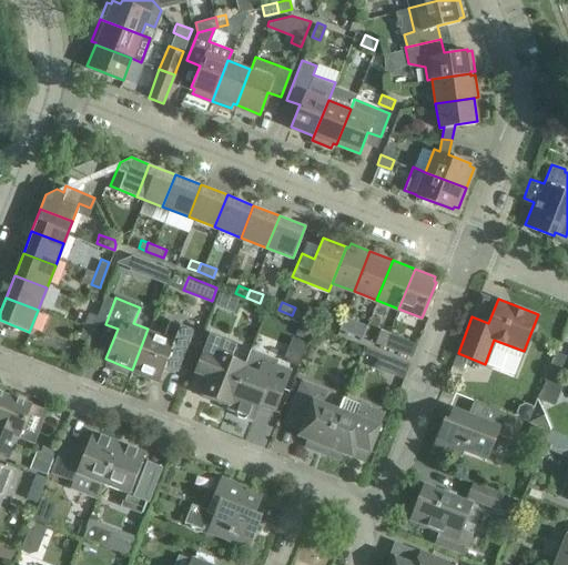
[(88,311),(82,326),(90,330),(97,314),(88,311)]
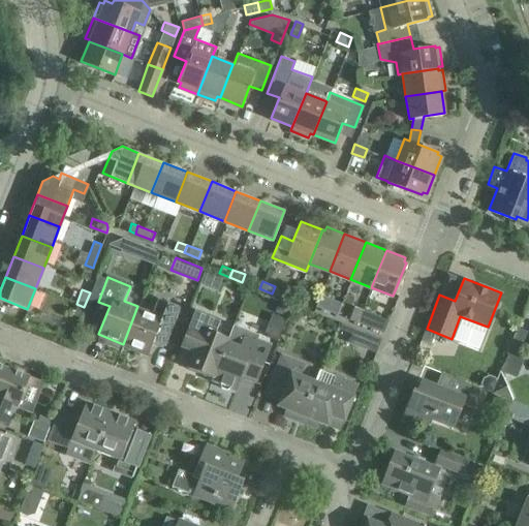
[(320,296),(316,304),(329,309),(333,300),(320,296)]
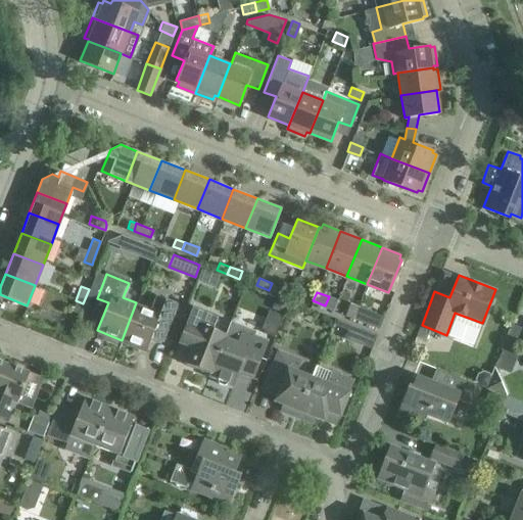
[(150,309),(136,302),(122,340),(146,349),(151,335),(163,339),(178,302),(155,293),(150,309)]
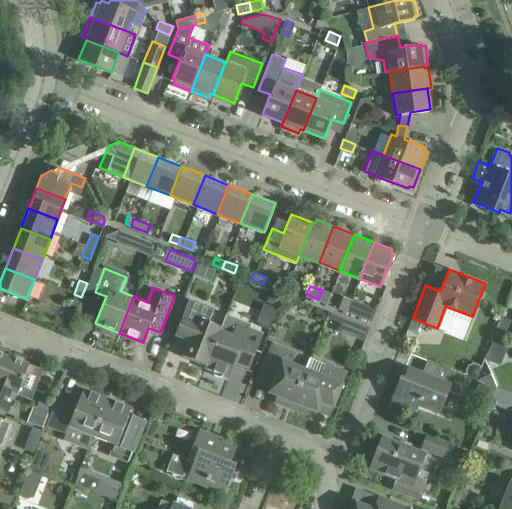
[(81,297),(74,294),(71,302),(78,305),(81,297)]
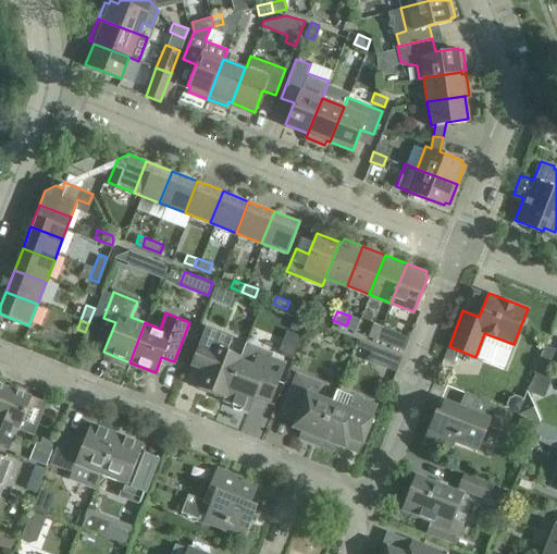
[(368,334),(378,337),(382,324),(373,321),(368,334)]
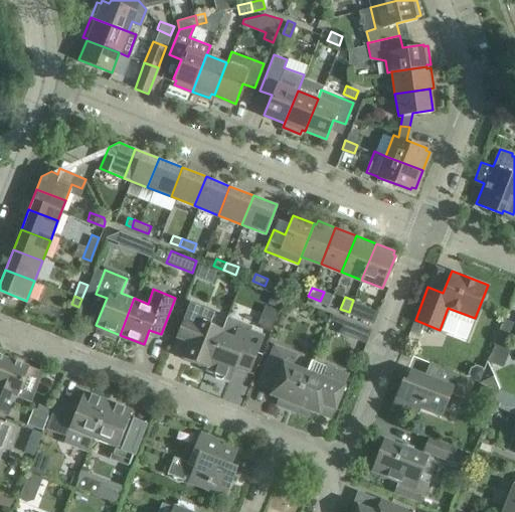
[(353,300),(349,312),(373,322),(378,310),(353,300)]
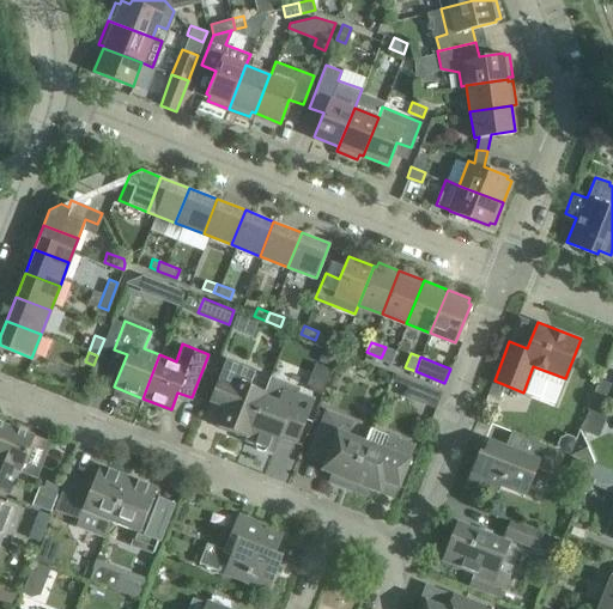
[(225,358),(213,389),(206,406),(222,413),(217,425),(246,436),(244,438),(244,439),(263,391),(249,385),(255,369),(225,358)]
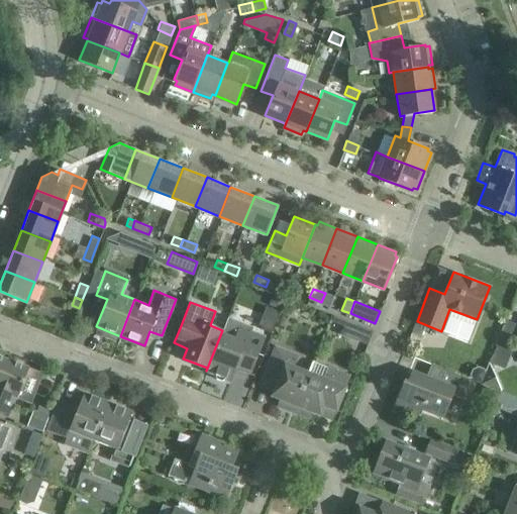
[(235,369),(248,374),(264,334),(250,328),(251,325),(228,316),(222,330),(206,371),(215,374),(215,377),(221,380),(224,378),(230,380),(235,369)]
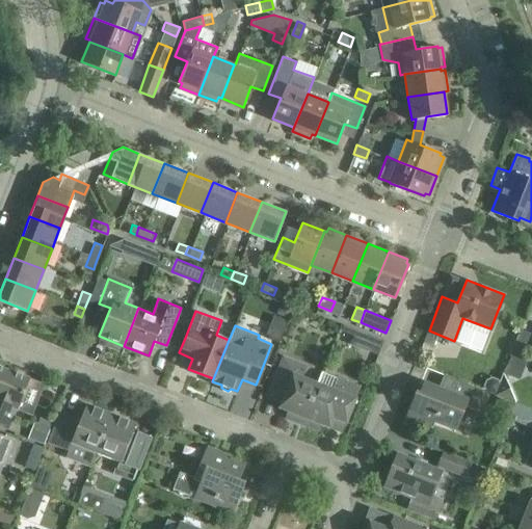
[(513,374),(529,331),(522,327),(505,371),(513,374)]
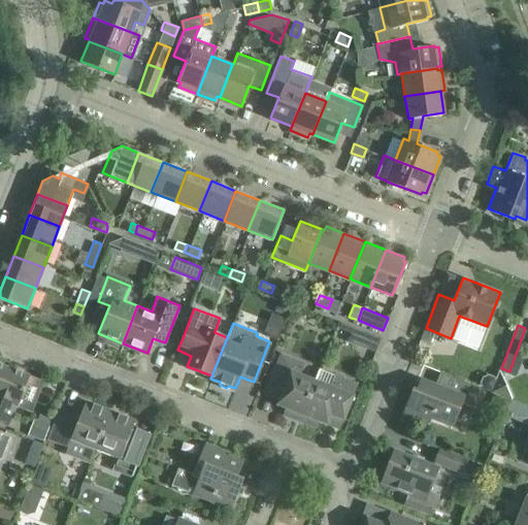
[(299,419),(315,380),(299,373),(304,362),(281,353),(266,387),(281,393),(275,403),(285,407),(283,413),(299,419)]
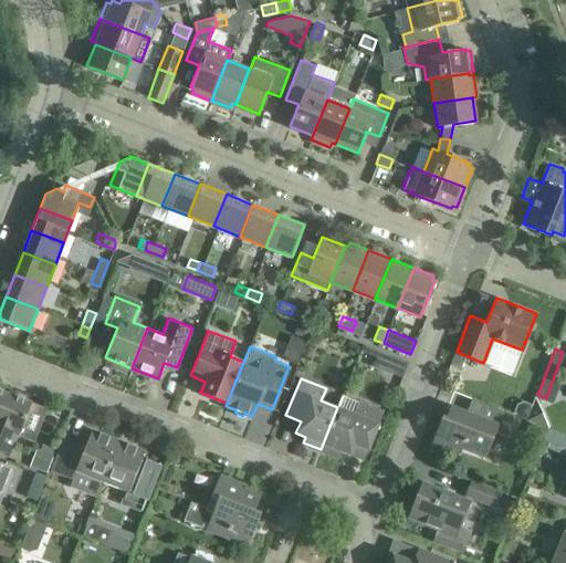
[(0,449),(9,454),(17,434),(18,435),(31,402),(0,388),(0,449)]
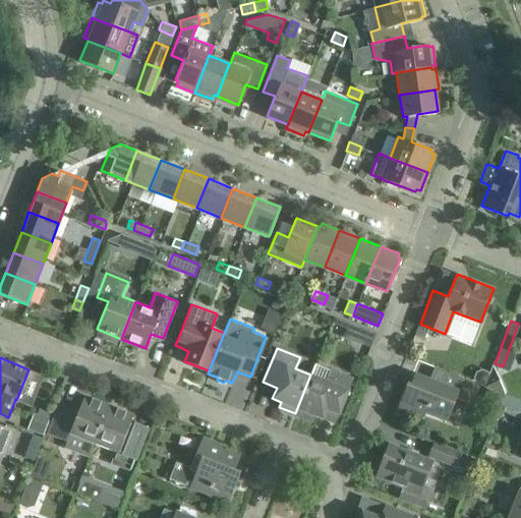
[(314,362),(310,375),(295,413),(311,420),(313,414),(323,417),(327,407),(339,412),(352,378),(314,362)]
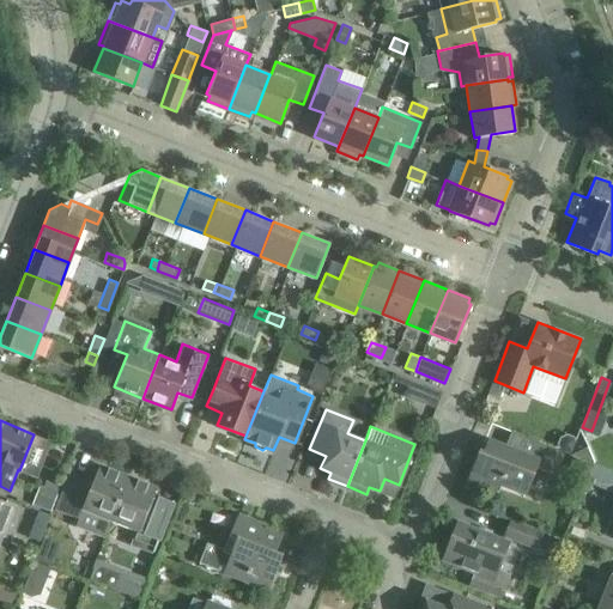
[(556,448),(511,430),(504,445),(489,439),(483,454),(479,451),(469,477),(497,488),(499,483),(525,493),(535,466),(547,469),(556,448)]
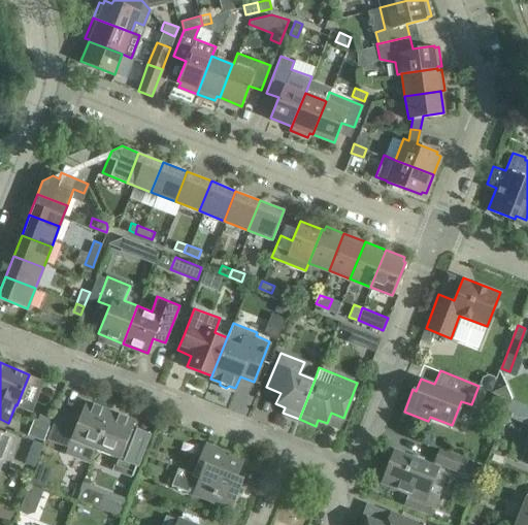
[(499,371),(492,391),(510,398),(499,371)]
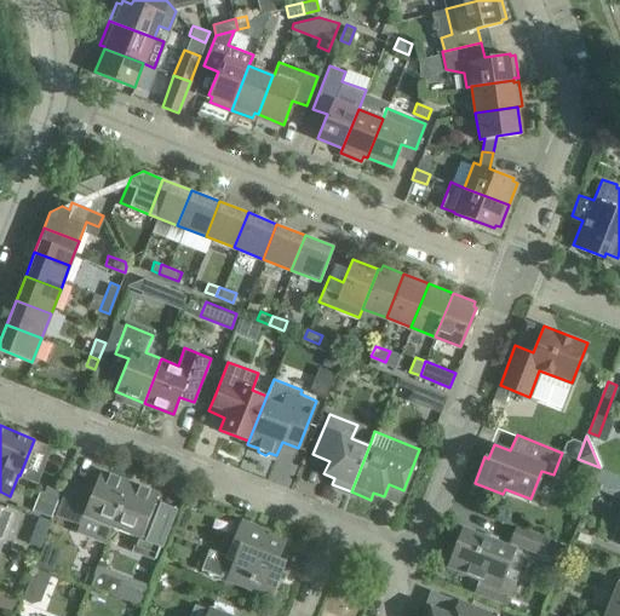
[(566,454),(578,458),(581,447),(580,442),(572,439),(566,442),(563,449),(566,454)]
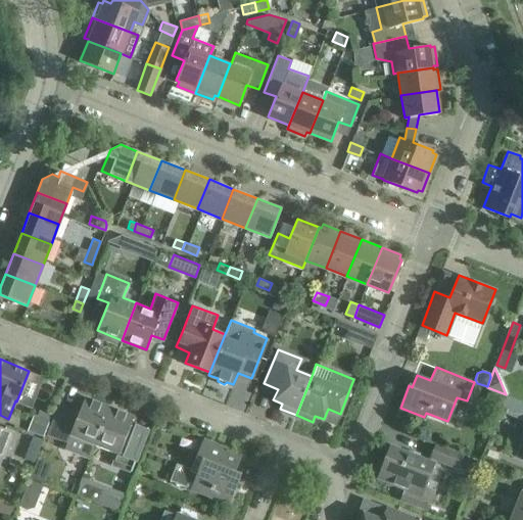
[(486,400),(500,407),(504,395),(491,389),(486,400)]
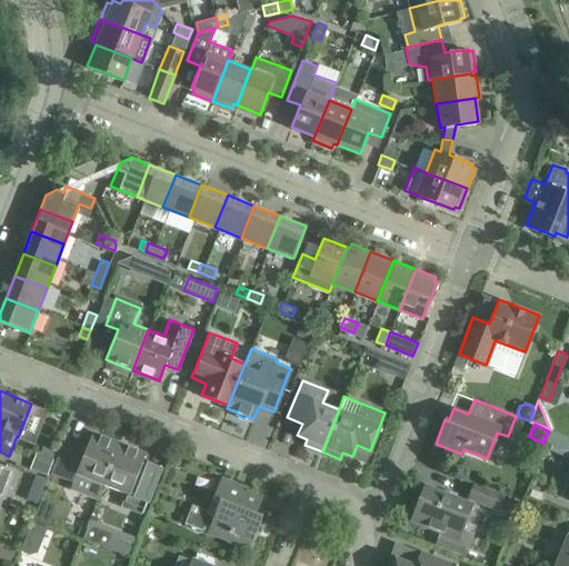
[(97,497),(102,483),(119,442),(92,432),(71,484),(73,488),(97,497)]
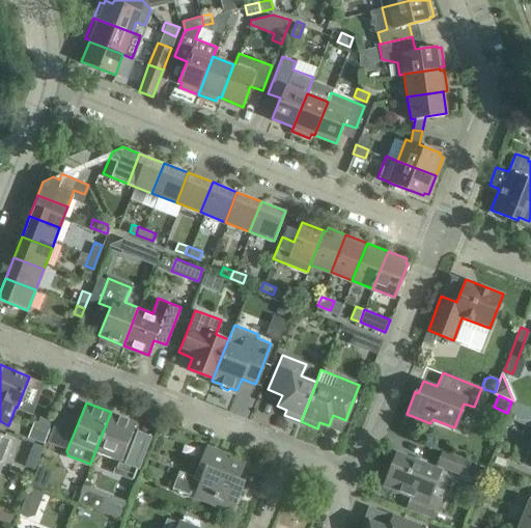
[(530,410),(513,404),(507,419),(530,428),(530,410)]
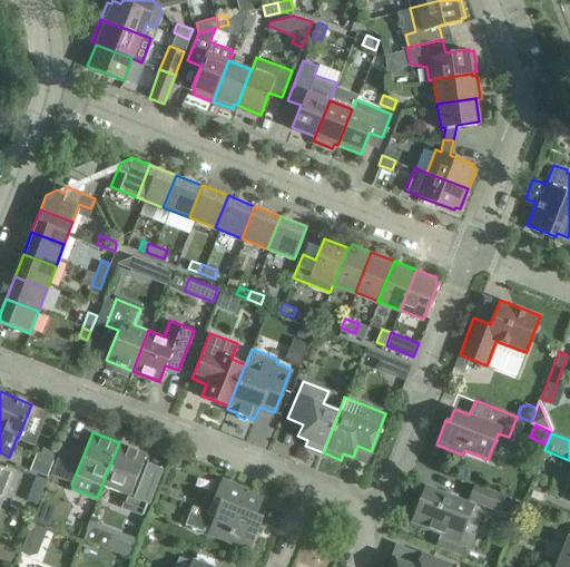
[(64,439),(50,475),(66,481),(80,445),(64,439)]
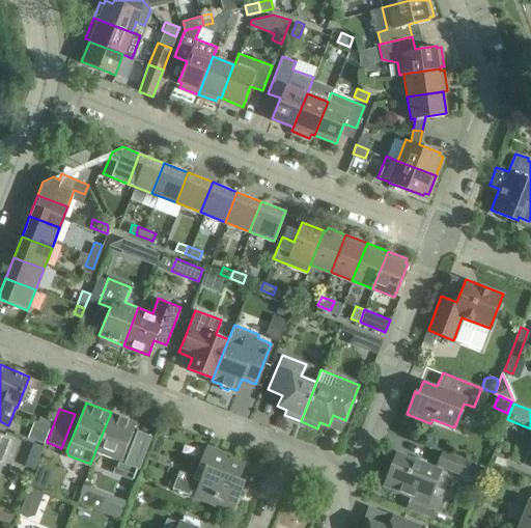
[(132,433),(136,421),(111,412),(95,450),(118,460),(115,468),(133,475),(131,478),(133,479),(149,436),(148,435),(146,439),(132,433)]
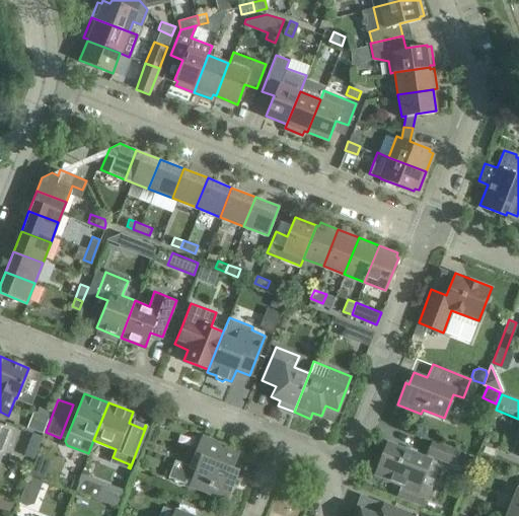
[(0,452),(4,453),(13,430),(0,424),(0,452)]
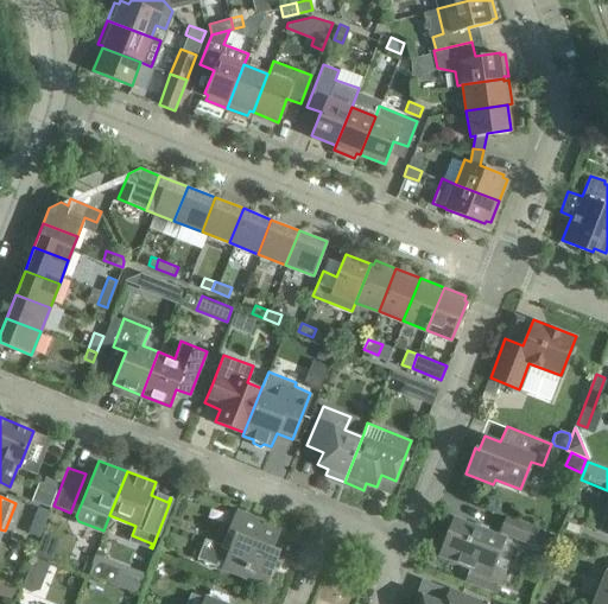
[(266,584),(276,560),(279,551),(273,547),(282,527),(236,509),(227,532),(234,534),(229,546),(204,536),(197,557),(266,584)]
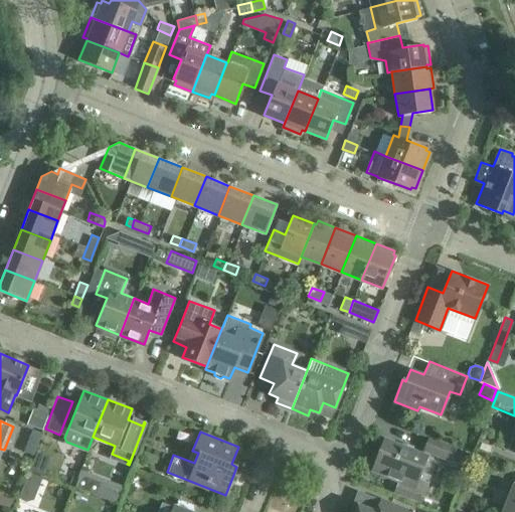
[(450,460),(455,447),(428,436),(423,450),(450,460)]
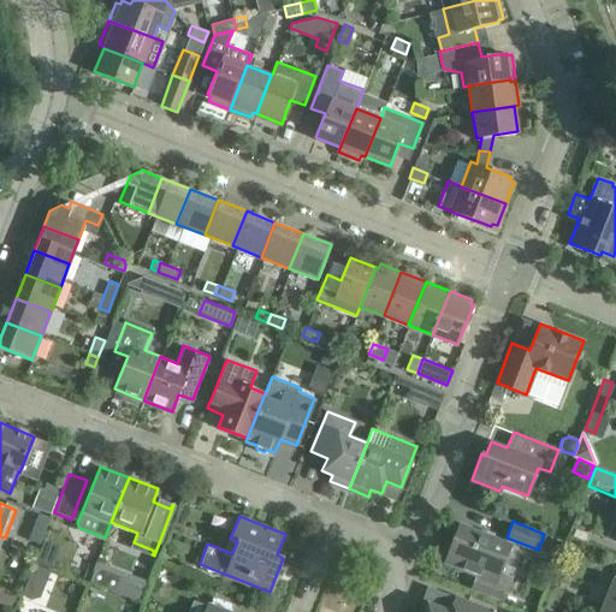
[(511,544),(463,524),(458,535),(455,534),(444,562),(477,575),(472,586),(503,598),(511,576),(501,571),(511,544)]
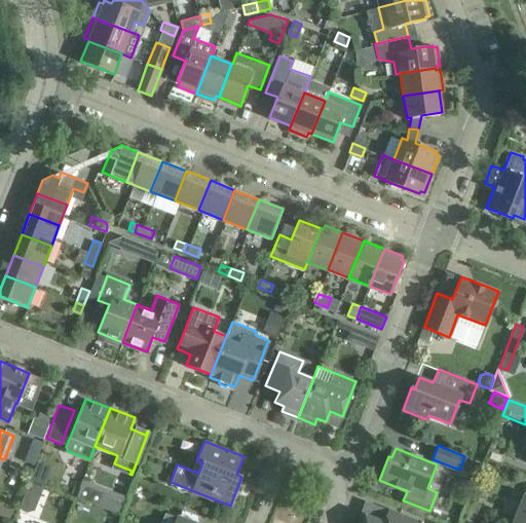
[(34,470),(30,479),(44,485),(48,476),(34,470)]
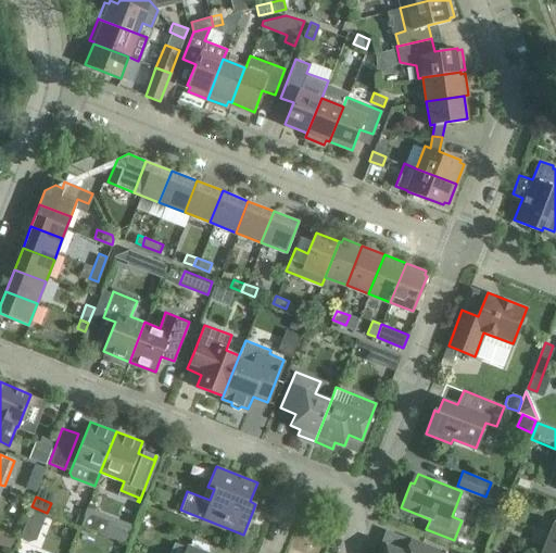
[(40,529),(46,514),(32,507),(25,523),(40,529)]
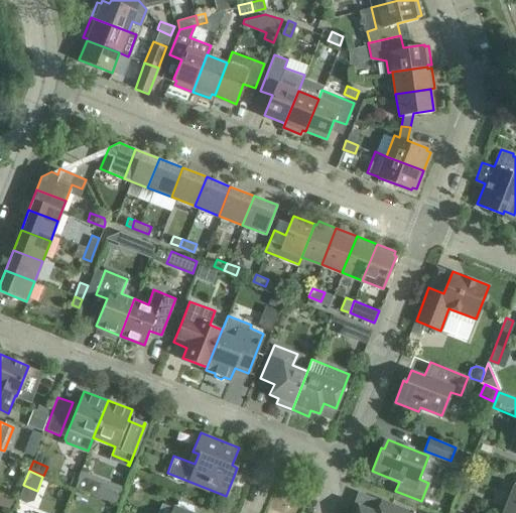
[(74,487),(118,505),(123,490),(79,473),(74,487)]
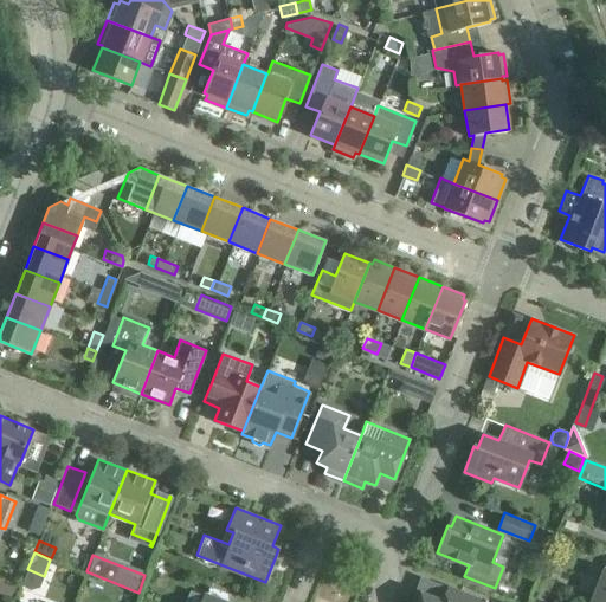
[(605,601),(605,561),(590,601),(605,601)]
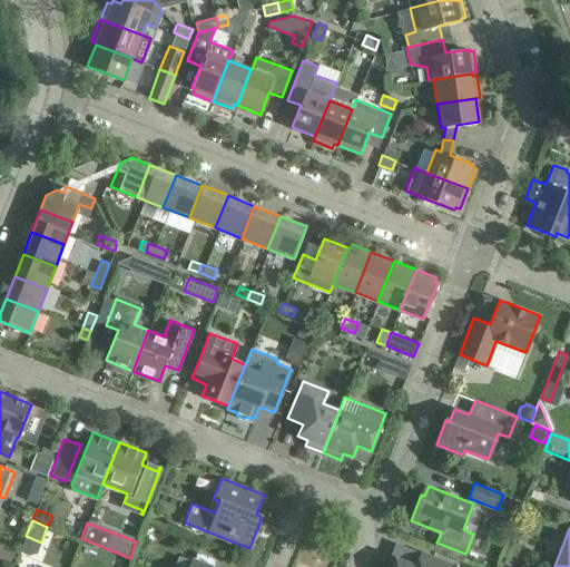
[(449,566),(451,563),(421,550),(415,565),(394,557),(390,566),(449,566)]
